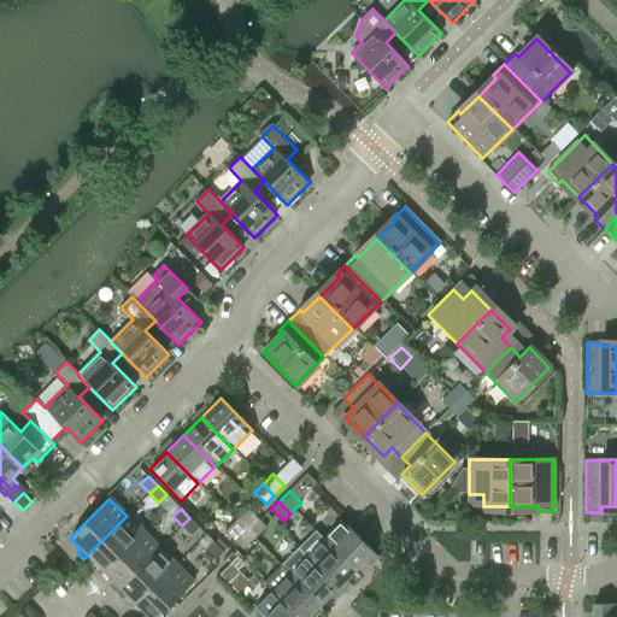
[(235,522),(245,532),(258,518),(248,509),(235,522)]
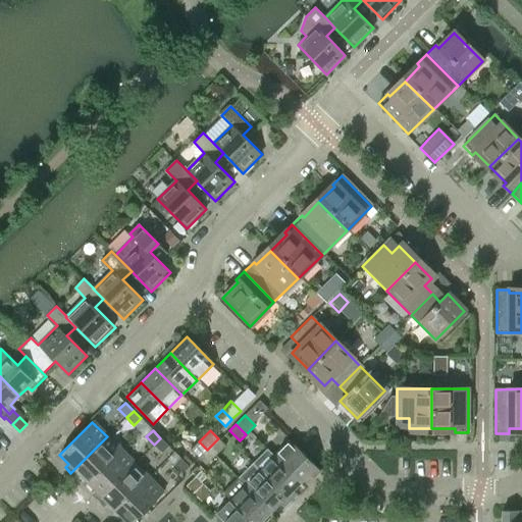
[(88,483),(120,451),(107,436),(70,473),(75,478),(80,474),(88,483)]
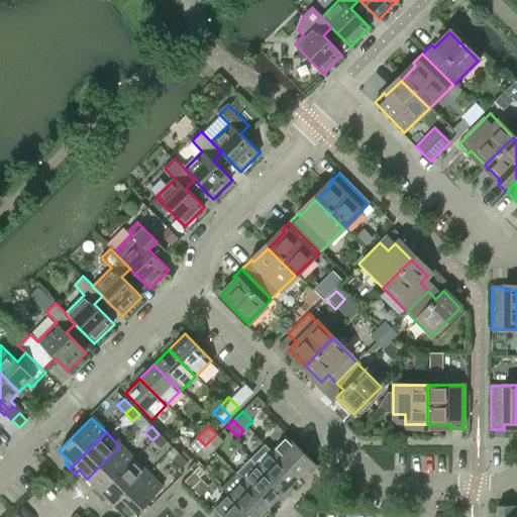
[(152,440),(161,448),(167,442),(159,434),(152,440)]
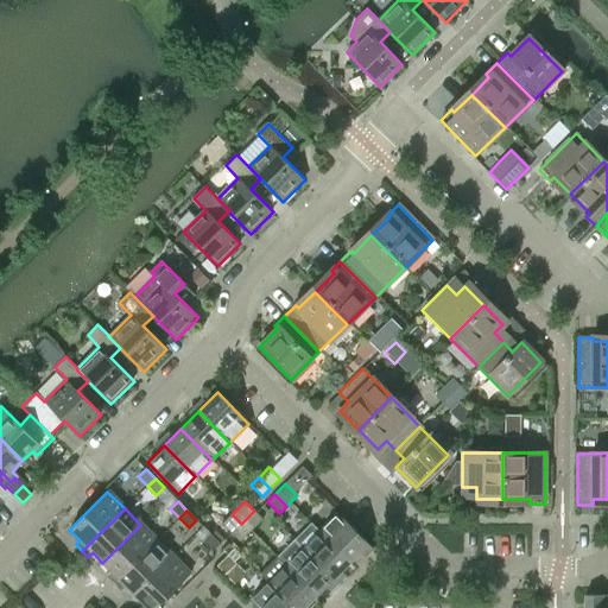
[(241,524),(249,532),(263,519),(254,511),(241,524)]
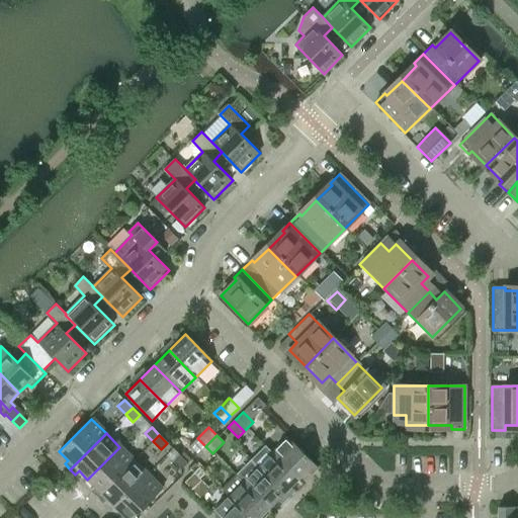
[(270,453),(297,480),(314,463),(287,437),(270,453)]
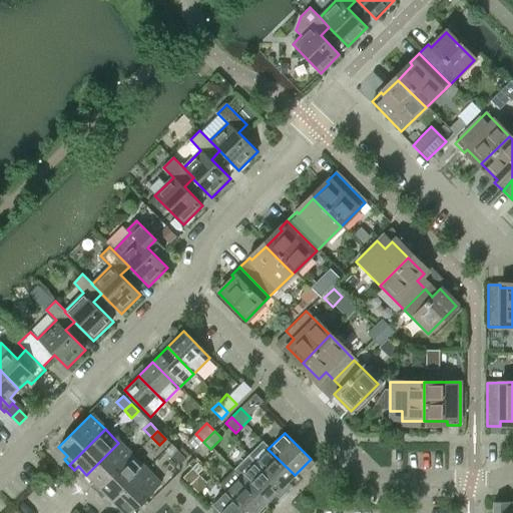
[(187,442),(195,450),(203,442),(195,434),(187,442)]
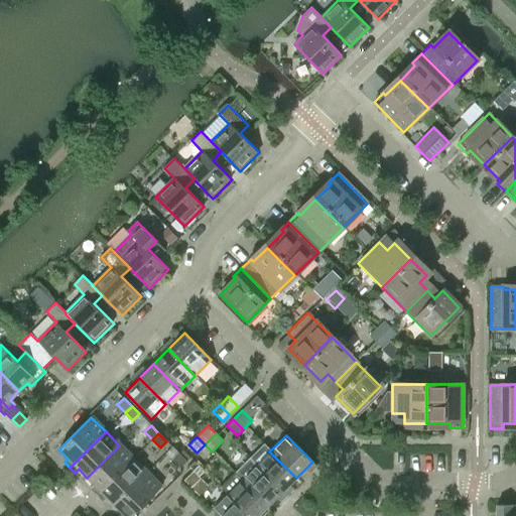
[(197,453),(204,460),(212,452),(205,444),(197,453)]
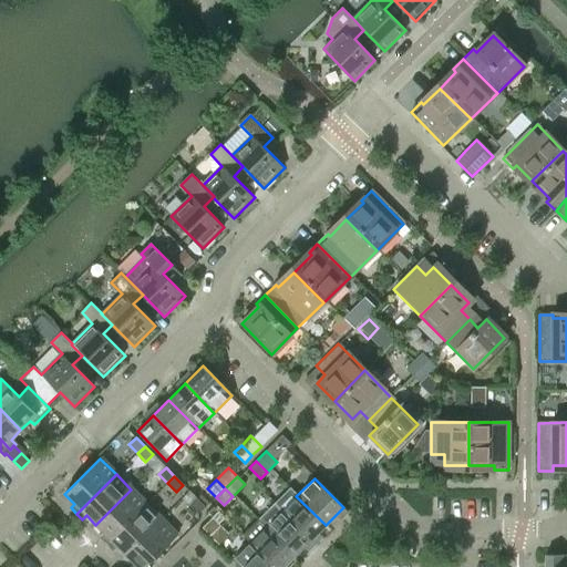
[(131,490),(95,525),(104,534),(101,538),(106,544),(146,504),(131,490)]
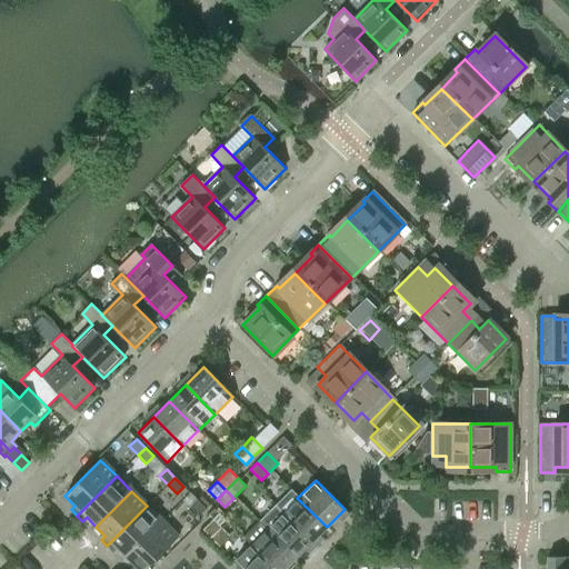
[(273,506),(310,543),(327,527),(297,498),(283,512),(276,505),(273,506)]
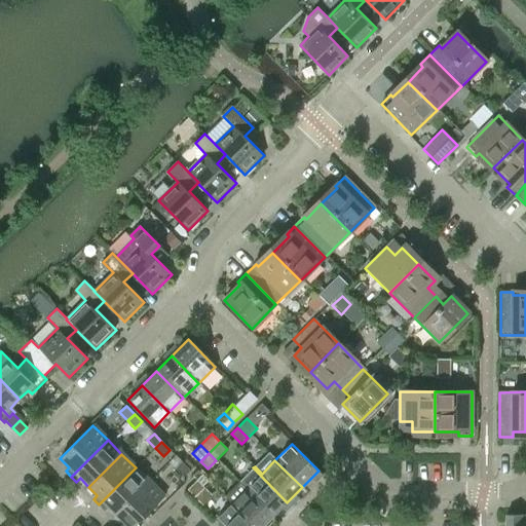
[(176,468),(184,477),(190,471),(182,462),(176,468)]
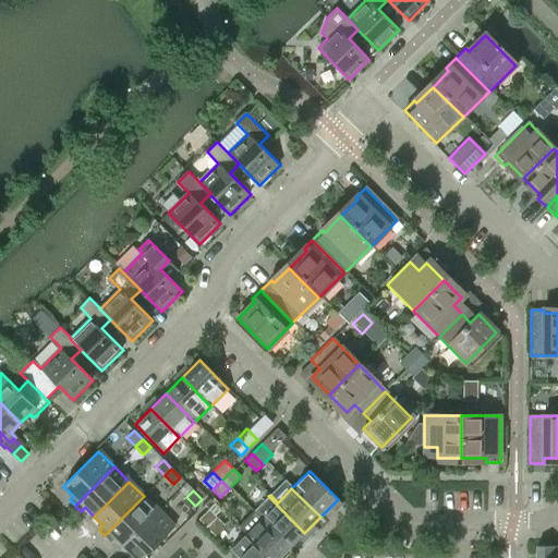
[(123,546),(158,511),(144,496),(105,535),(110,541),(114,536),(123,546)]
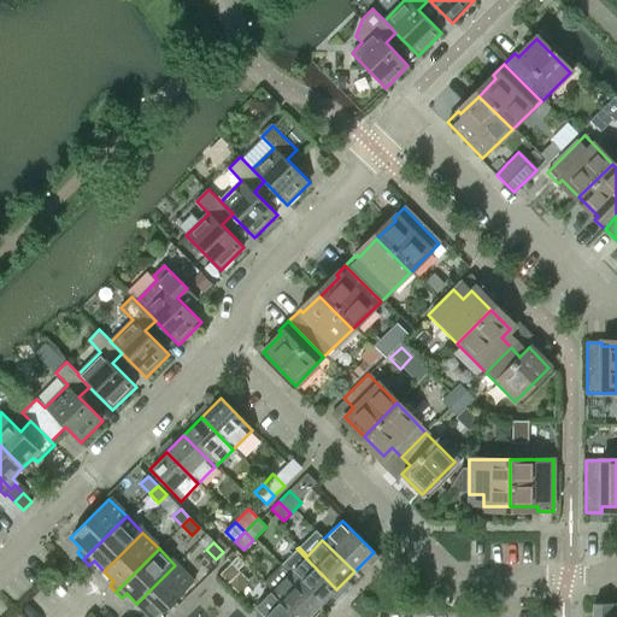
[(280,566),(319,606),(336,589),(297,548),(280,566)]
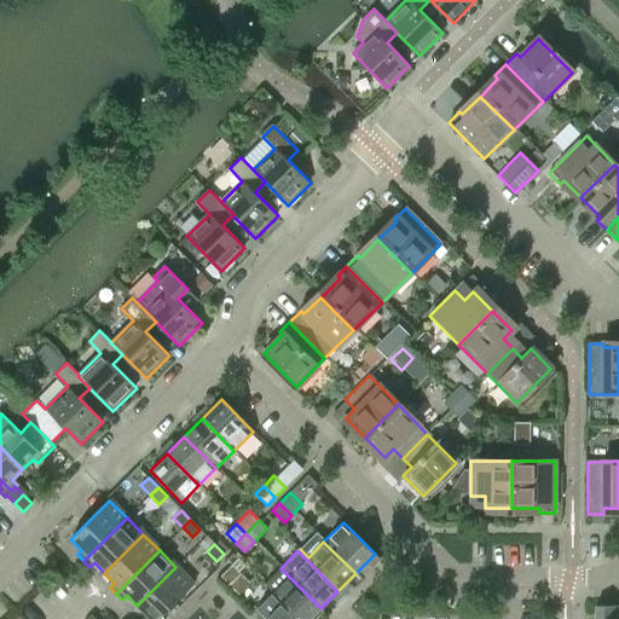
[(220,577),(229,585),(241,574),(231,565),(220,577)]
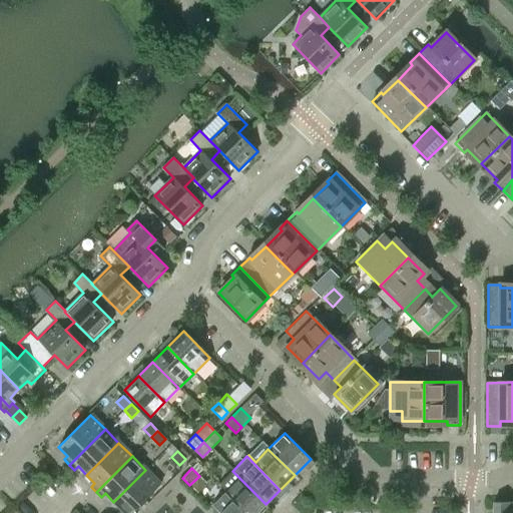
[(145,470),(113,502),(122,510),(118,512),(130,512),(160,484),(145,470)]
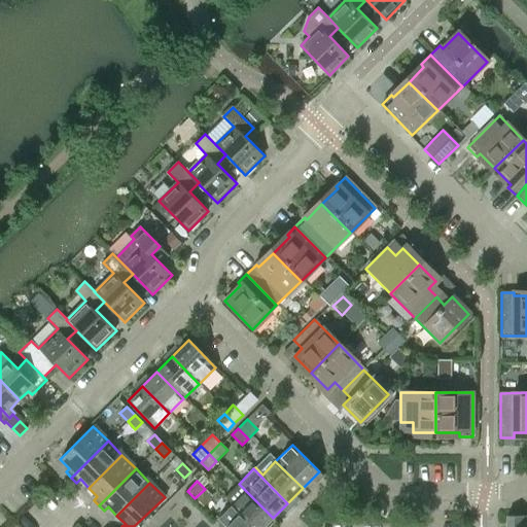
[(232,505),(253,526),(262,526),(273,518),(239,484),(225,497),(233,504),(232,505)]
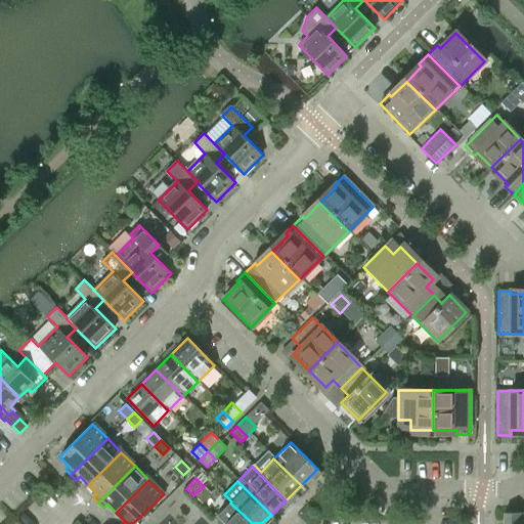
[(252,523),(230,503),(215,517),(221,523),(252,523)]
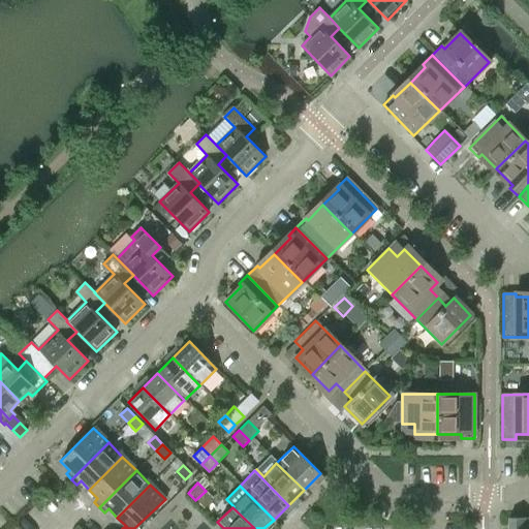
[(507,528),(528,528),(528,518),(508,518),(507,528)]
